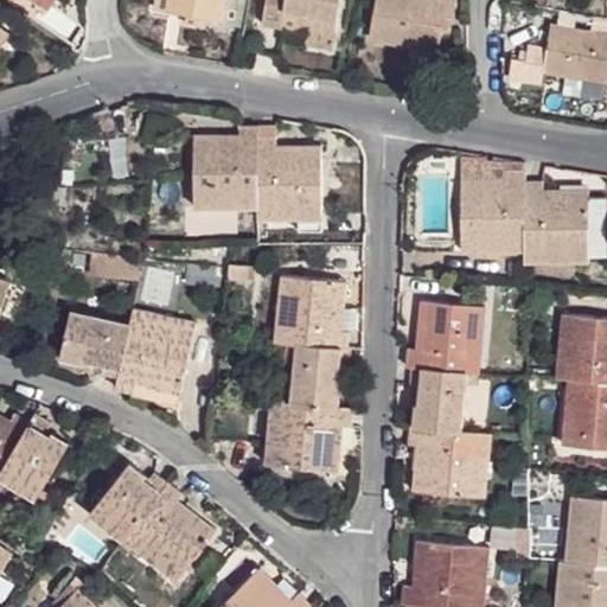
[(33,0),(49,10),(55,0),(33,0)]
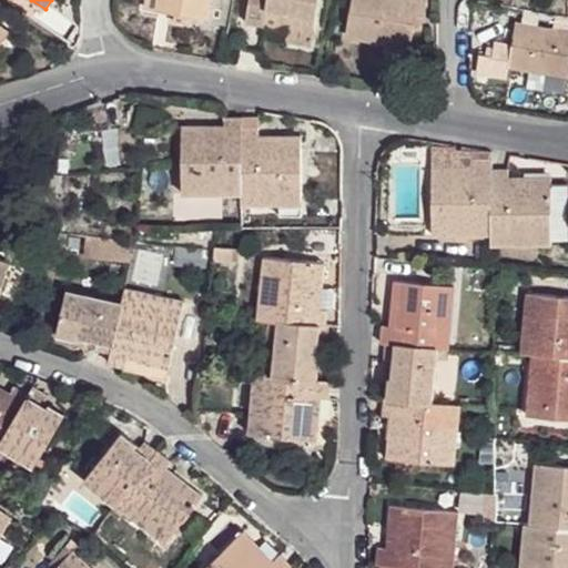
[(145,0),(144,9),(158,10),(159,0),(145,0)]
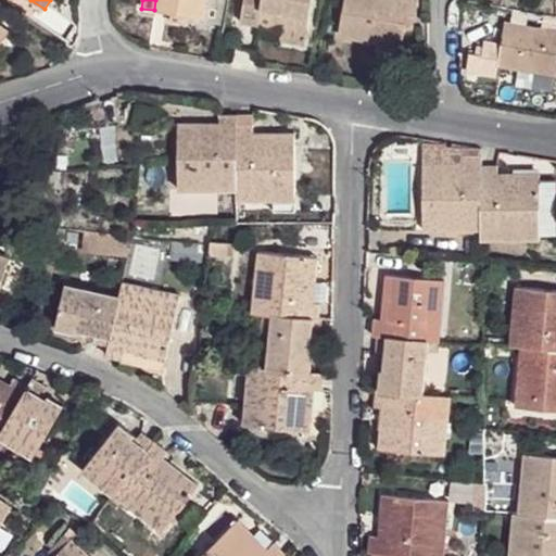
[(155,0),(154,10),(173,13),(182,15),(201,19),(203,0),(155,0)]
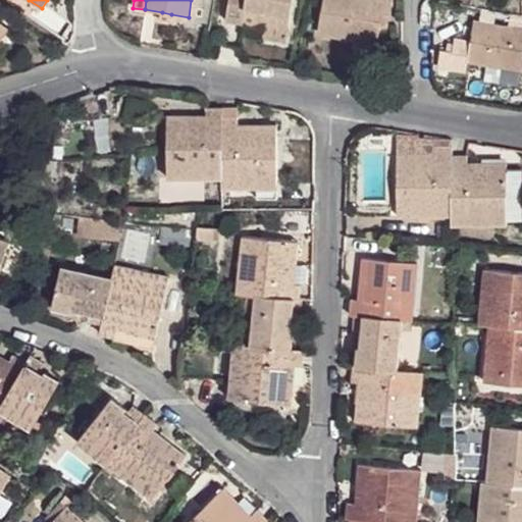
[(229,0),(226,20),(243,23),(245,7),(267,11),(266,17),(290,20),(293,0),(229,0)]
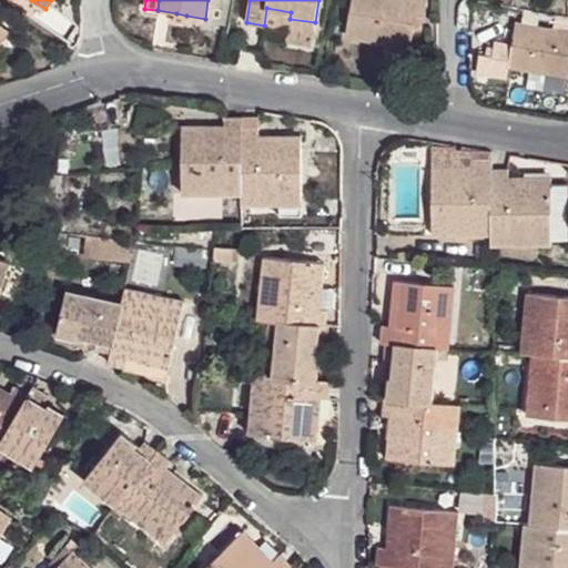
[(352,0),(346,34),(386,40),(412,44),(414,28),(419,0),(427,2),(427,0),(352,0)]
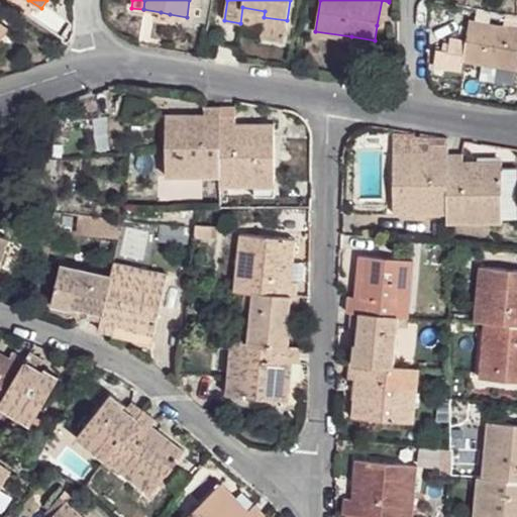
[(377,25),(385,26),(389,2),(382,0),(377,25)]
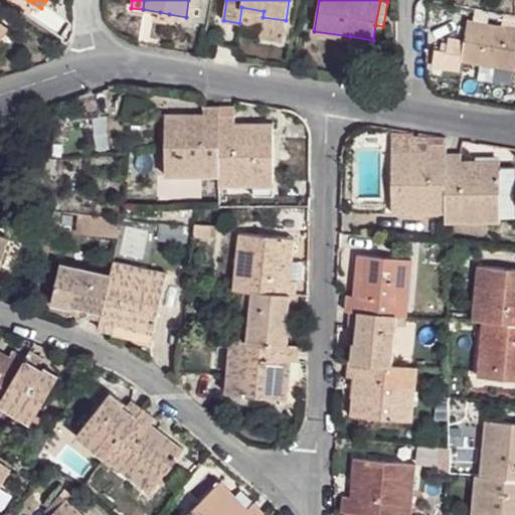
[(241,7),(239,23),(261,27),(263,17),(264,11),(241,7)]
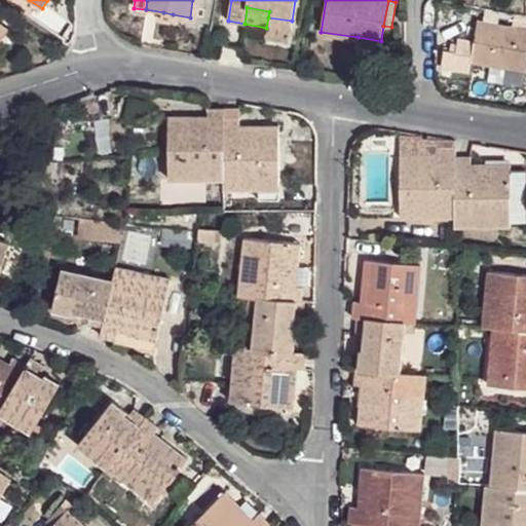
[(163,12),(161,22),(172,24),(173,14),(163,12)]
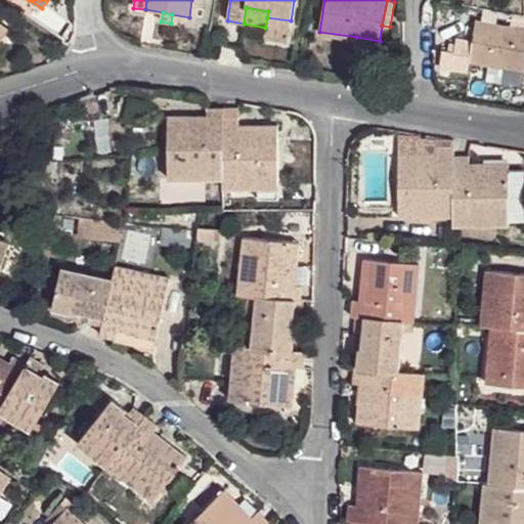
[(265,28),(264,39),(287,43),(291,20),(267,17),(265,28)]
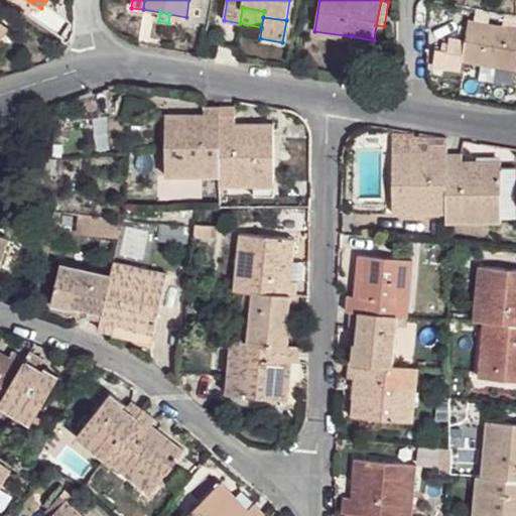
[(0,20),(0,39),(9,26),(0,20)]
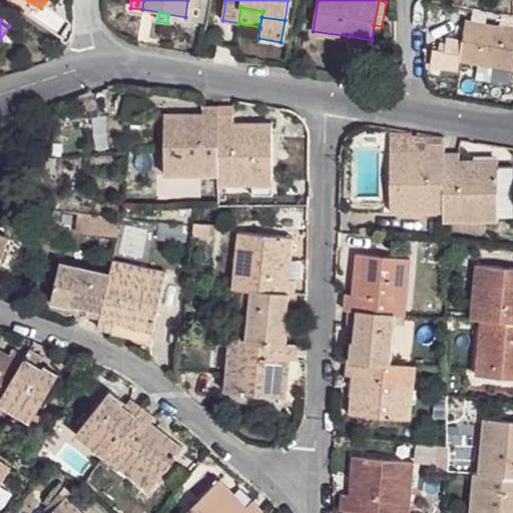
[(446,38),(442,67),(460,70),(460,62),(494,67),(512,69),(512,28),(466,20),(462,40),(446,38)]
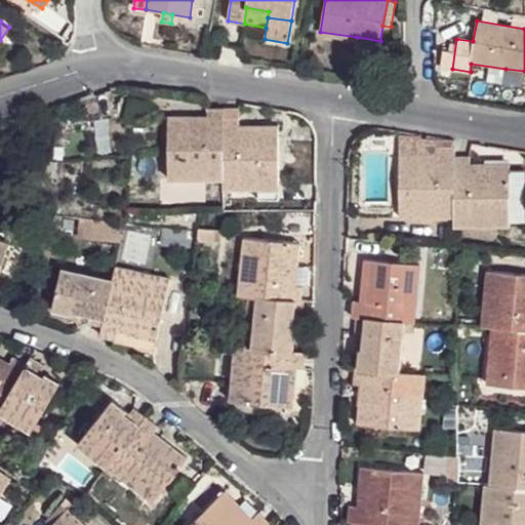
[(357,37),(355,47),(378,50),(380,41),(357,37)]
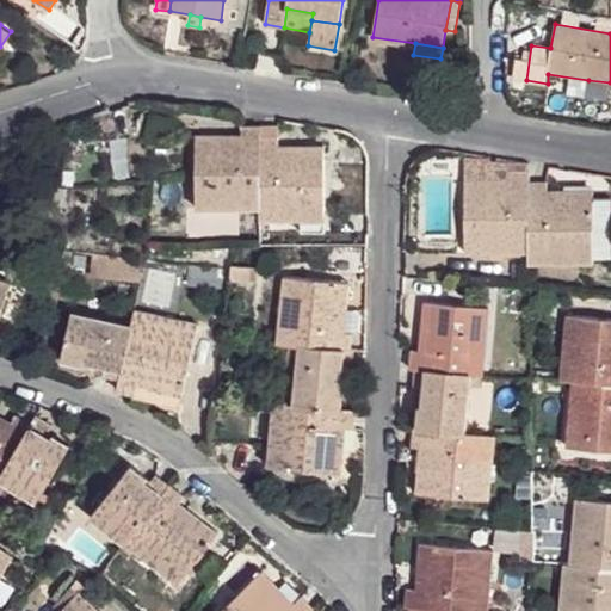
[(610,90),(610,82),(588,80),(587,86),(610,90)]
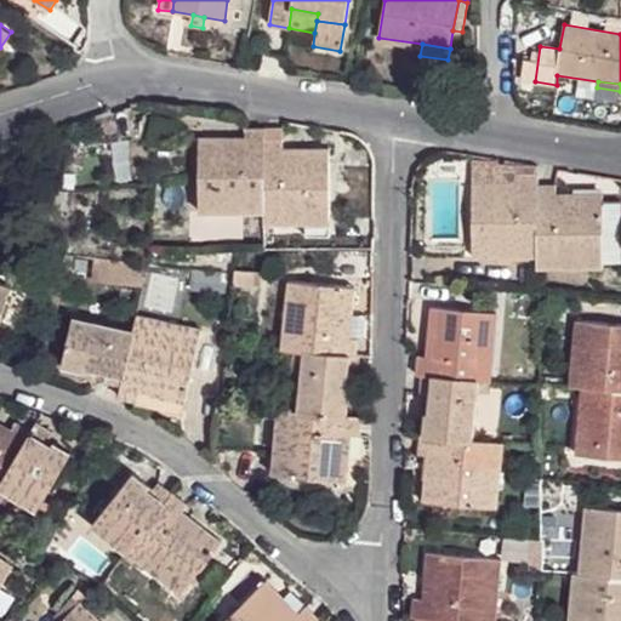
[(200,138),(200,212),(265,211),(265,129),(246,129),(246,138),(246,146),(224,146),(224,138),(200,138)]
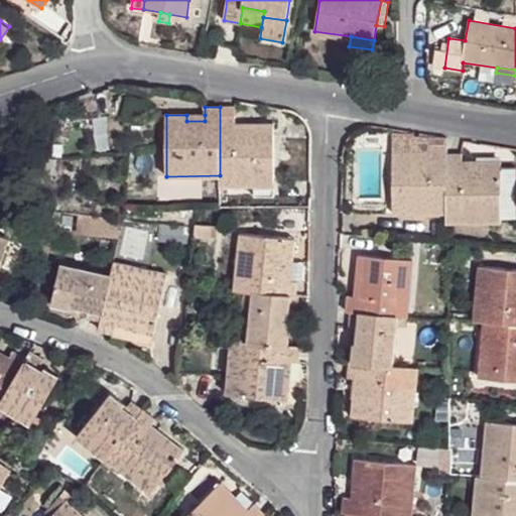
[(220,175),(220,185),(255,185),(274,185),(274,124),(253,124),(253,130),(235,129),(235,124),(235,123),(235,108),(220,107),(220,175)]
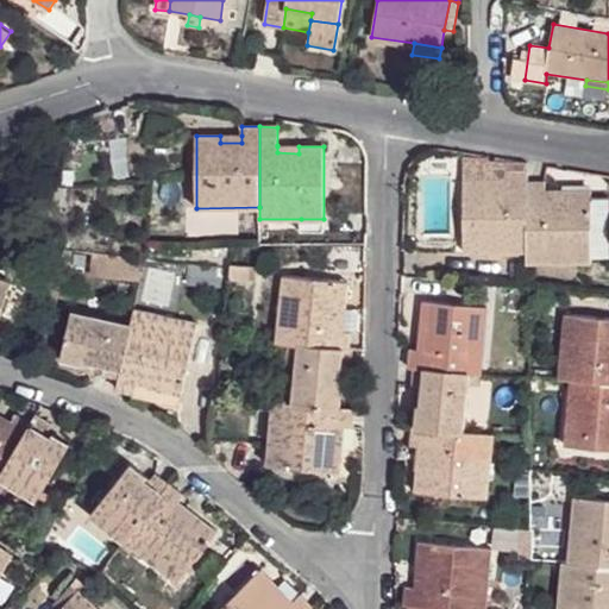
[(463,180),(464,252),(527,252),(528,181),(528,170),(509,170),(509,179),(509,187),(488,187),(488,179),(463,180)]
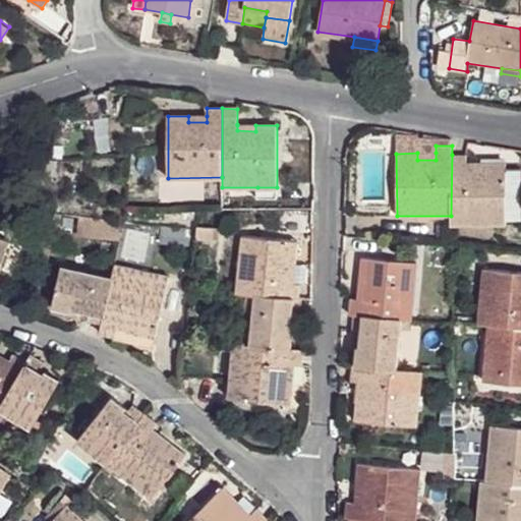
[(451,216),(451,225),(506,225),(506,220),(506,170),(506,162),(484,163),(485,168),(466,169),(466,163),(466,155),(452,155),(451,216)]
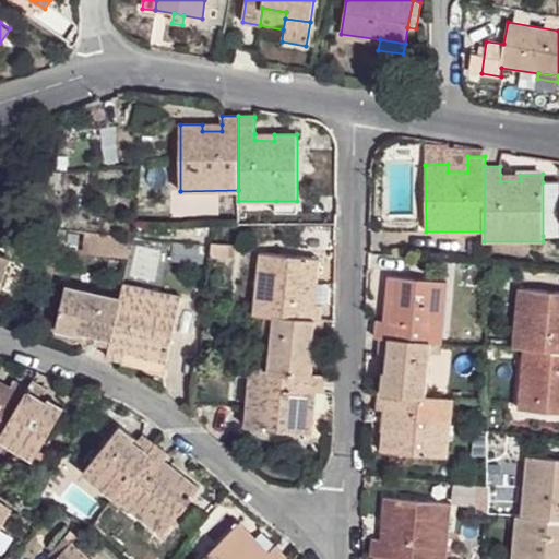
[(558,182),(543,182),(543,236),(558,236),(558,182)]
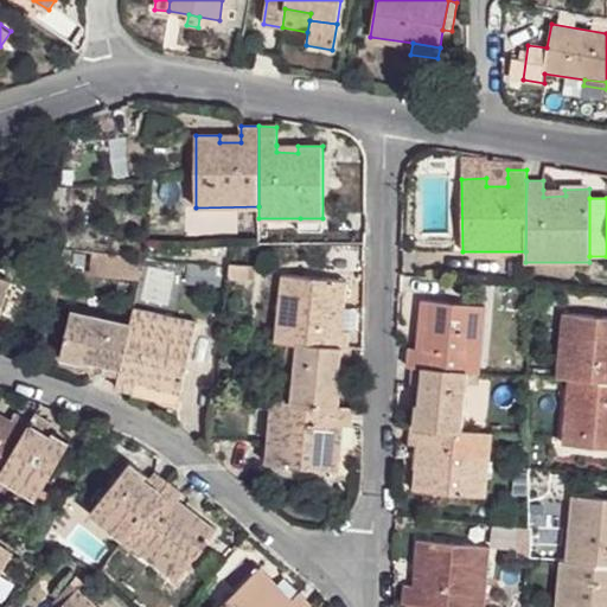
[(300,218),(300,230),(323,230),(323,218),(300,218)]
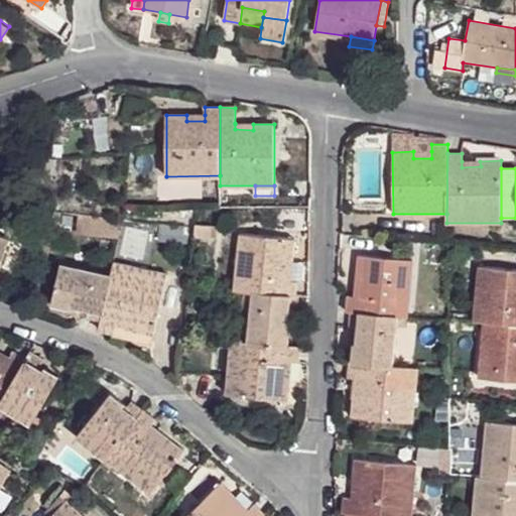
[(76,234),(119,240),(124,220),(79,214),(76,234)]
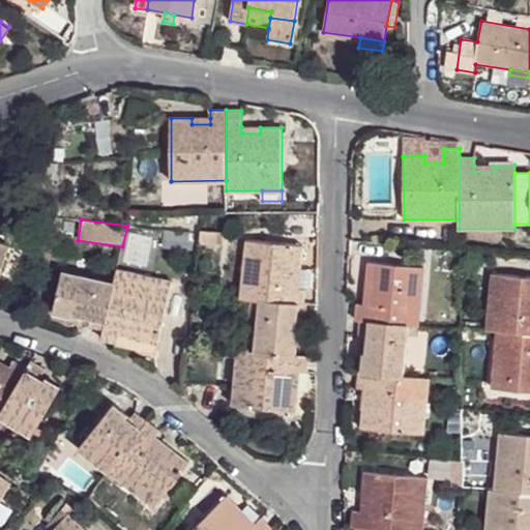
[(201,230),(200,243),(223,245),(224,232),(201,230)]
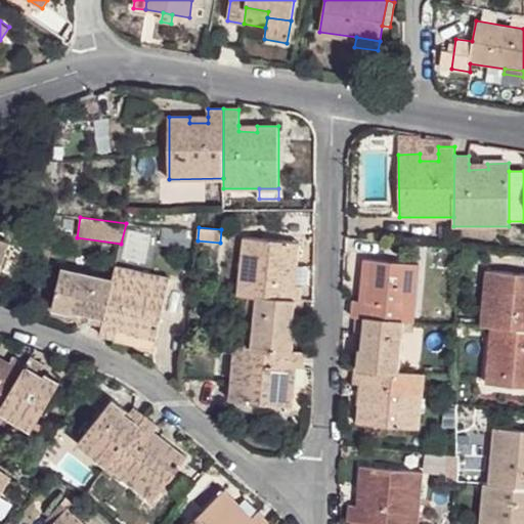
[(126,232),(126,257),(153,258),(153,233),(126,232)]
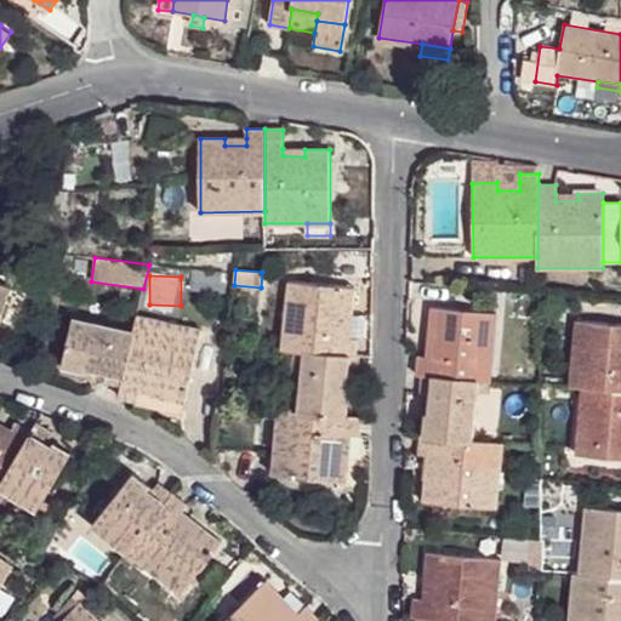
[(289,281),(283,349),(289,349),(305,352),(351,354),(357,355),(358,339),(349,337),(352,314),(354,288),(289,281)]
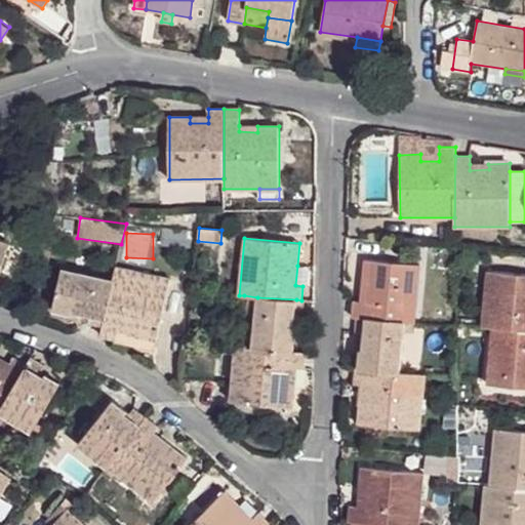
[(0,272),(10,243),(0,239),(0,272)]
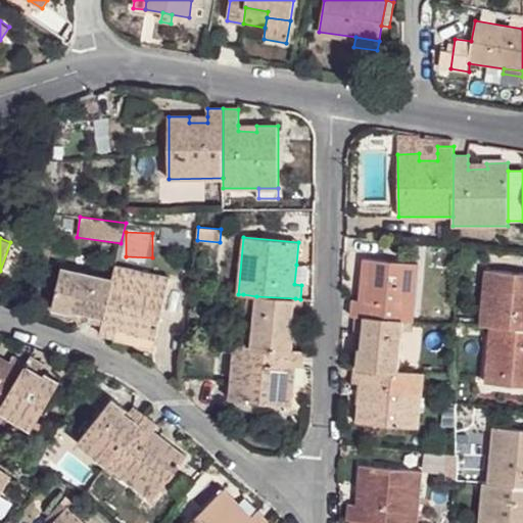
[(352,299),(350,316),(357,316),(402,320),(414,321),(418,264),(363,258),(361,282),(367,283),(365,300),(359,300),(352,299)]
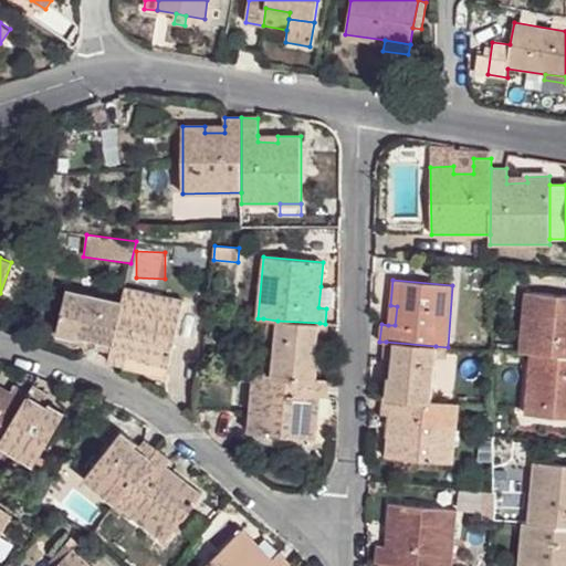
[(326,308),(332,308),(333,287),(321,286),(318,307),(326,308)]
